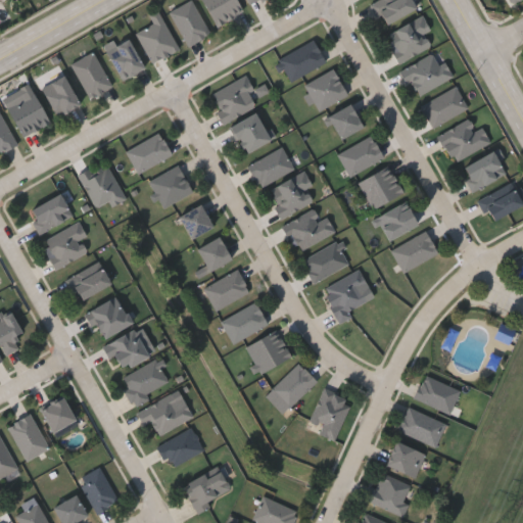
[(187,45),(169,11),(189,0),(191,0),(209,33),(187,45)]
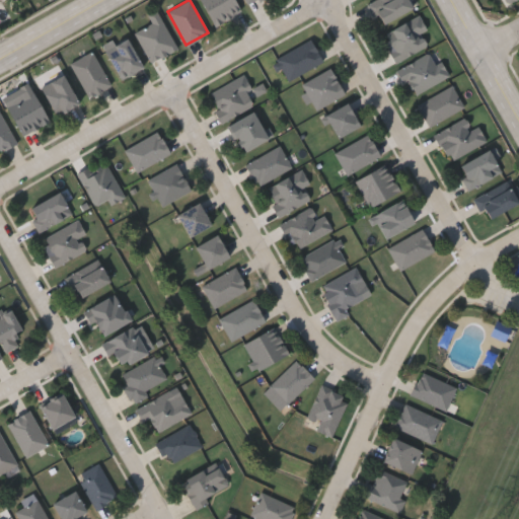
[(233,0),(239,13),(212,24),(202,0),(233,0)]
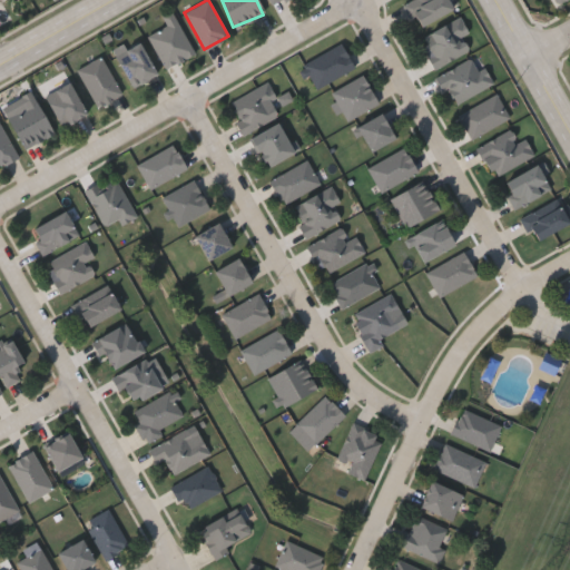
[(271,0),(276,9),(291,0),(271,0)]
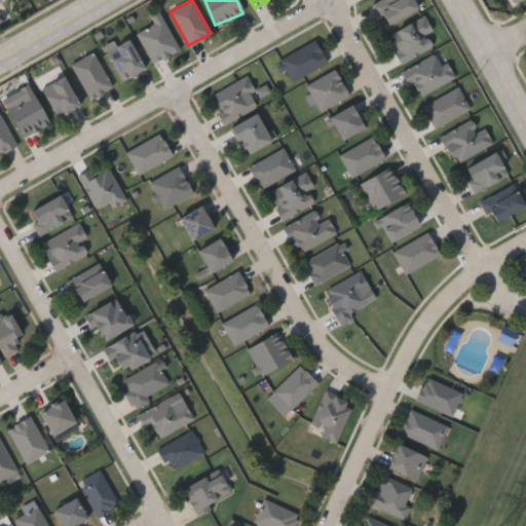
[(374,1),(376,0),(412,0),(417,11),(382,25),(374,1)]
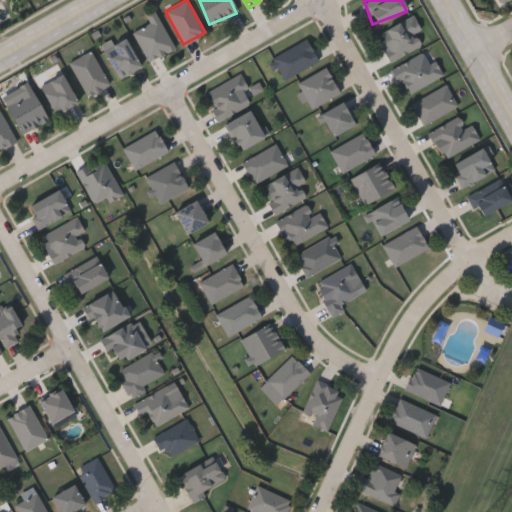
[(392,61),(376,35),(412,14),(421,30),(417,32),(424,43),(392,61)]
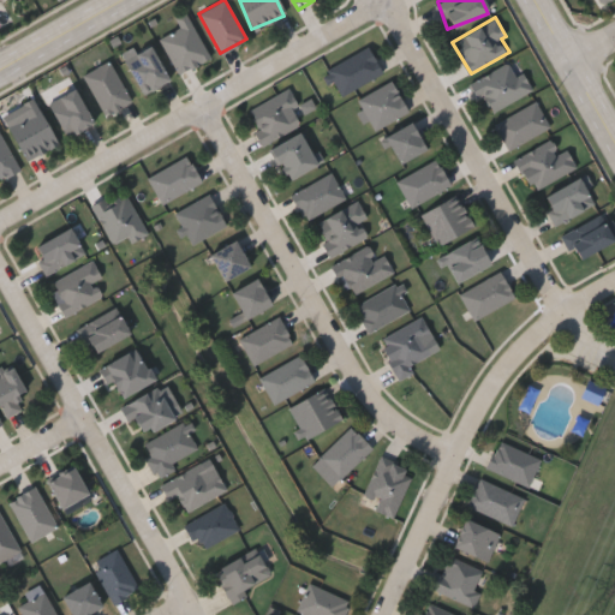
[(209,58),(177,73),(159,35),(191,21),(209,58)]
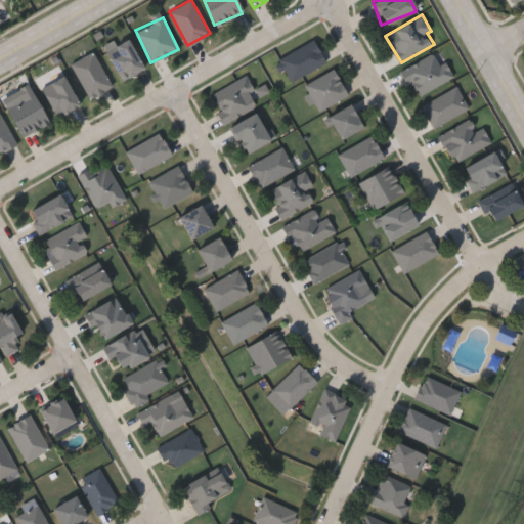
[(122,80),(105,52),(127,39),(143,67),(122,80)]
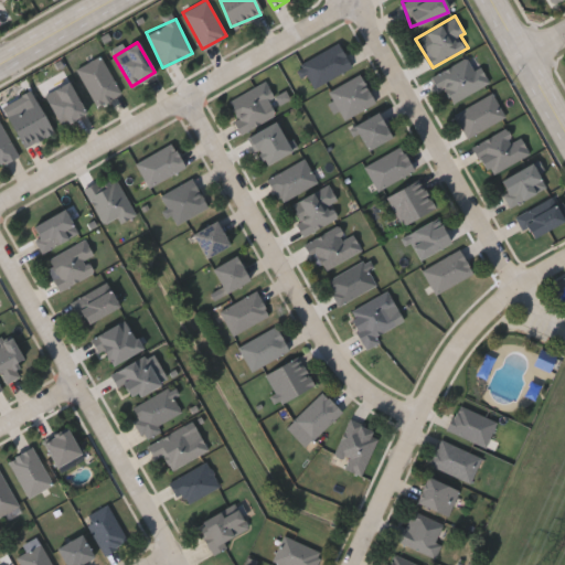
[(352,66),(313,88),(300,63),(338,42),(352,66)]
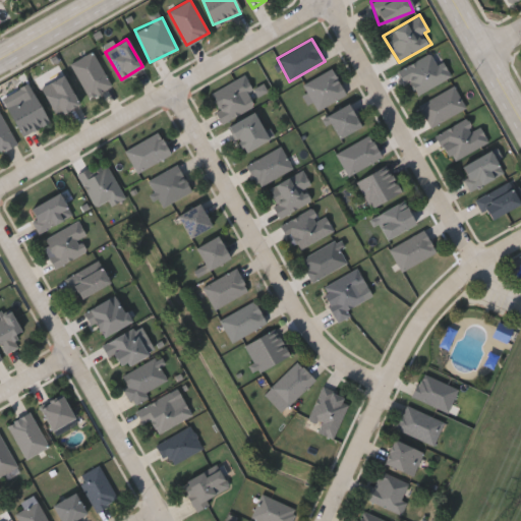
[(398,70),(435,50),(450,76),(416,95),(408,80),(404,82),(398,70)]
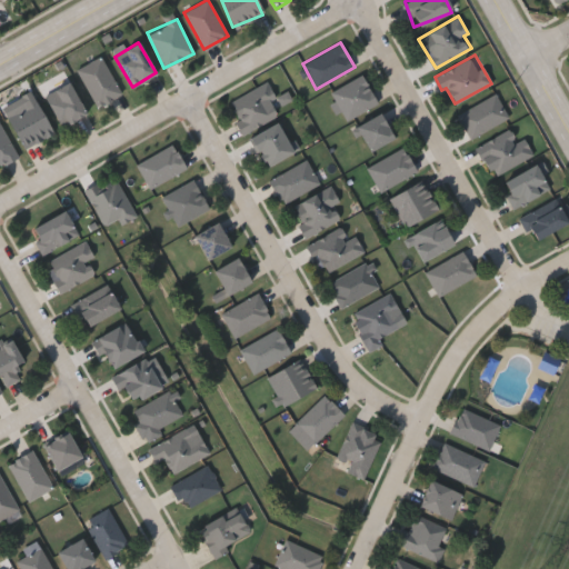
[(76,70),(100,56),(121,92),(97,107),(76,70)]
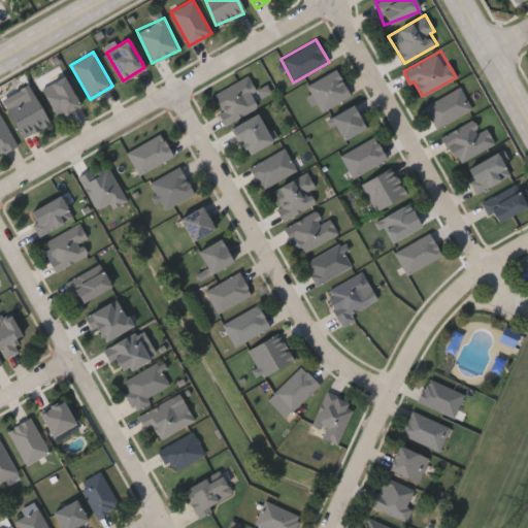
[(307,83),(338,69),(350,98),(319,110),(307,83)]
